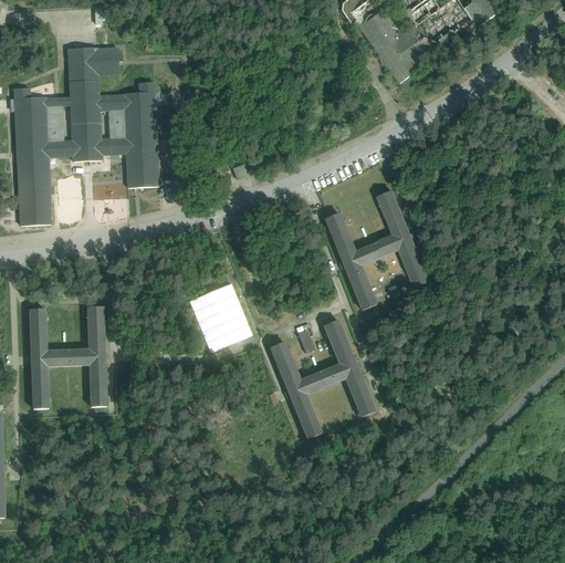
[(342,0),(341,1),(341,9),(351,23),(355,20),(378,3),(376,0),(342,0)]
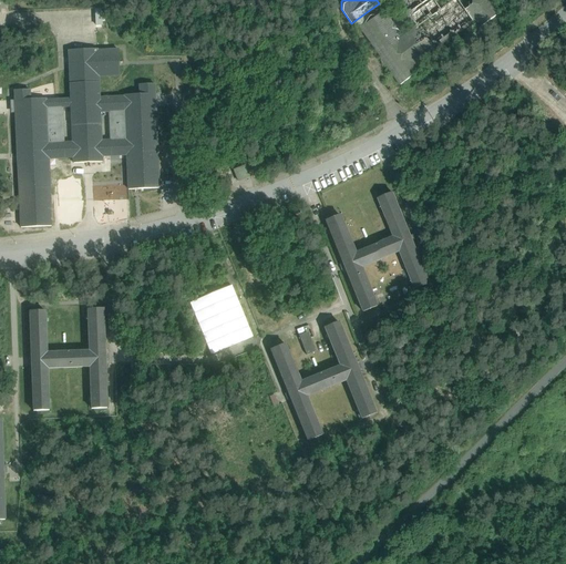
[(422,0),(408,10),(392,21),(419,58),(472,19),(458,0),(422,0)]
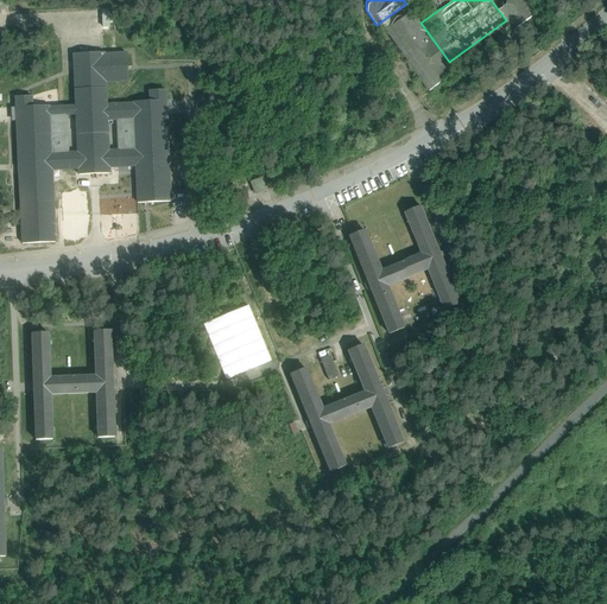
[(428,0),(437,11),(453,0),(428,0)]
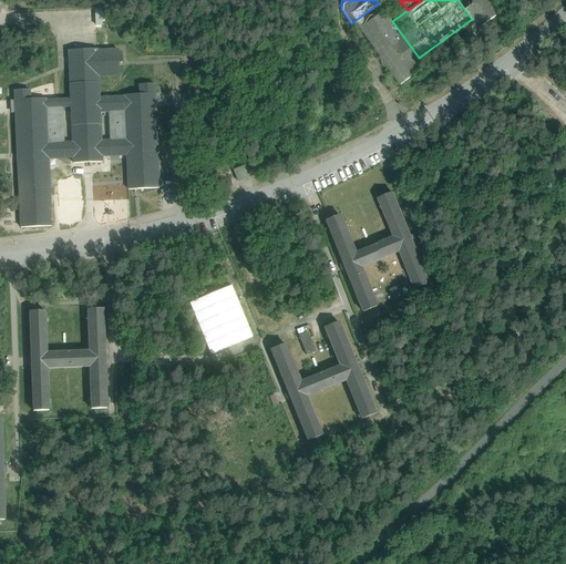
[(501,9),(494,0),(458,0),(472,19),(477,27),(501,9)]
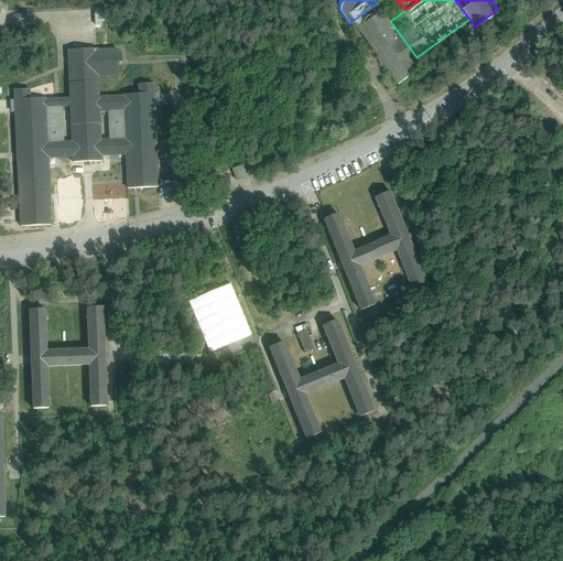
[(390,21),(377,3),(354,20),(398,82),(421,65),(417,57),(390,21)]
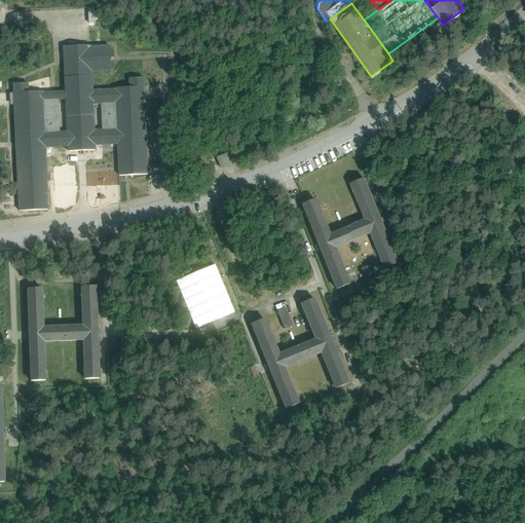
[(109,67),(108,44),(88,45),(88,43),(63,44),(65,89),(40,91),(40,89),(26,90),(26,81),(12,81),(19,207),(46,206),(43,145),(67,144),(67,149),(94,147),(94,142),(116,141),(118,173),(146,172),(144,134),(142,75),(128,76),(128,85),(114,86),(114,87),(90,88),(89,68),(109,67)]
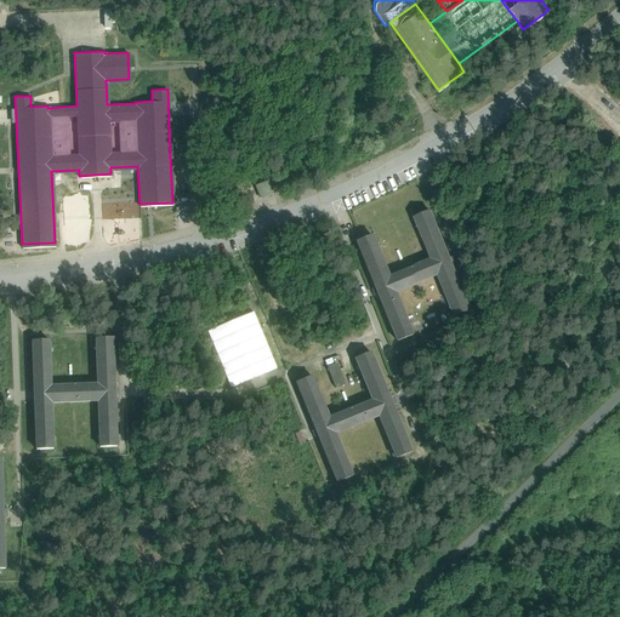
[(267,178),(255,183),(260,195),(272,190),(267,178)]
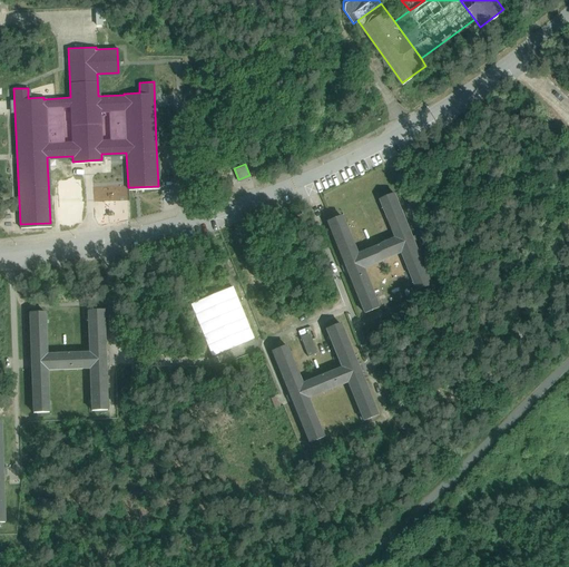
[(355,252),(340,213),(326,218),(342,256),(341,256),(347,273),(349,273),(363,311),(378,305),(362,266),(402,250),(418,289),(431,283),(417,245),(410,228),(394,192),(380,197),(396,236),(355,252)]
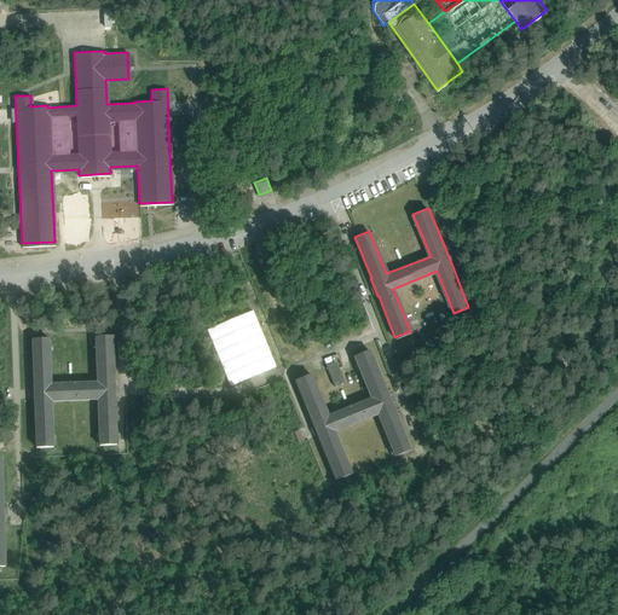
[(465,243),(460,245),(463,256),(469,254),(465,243)]
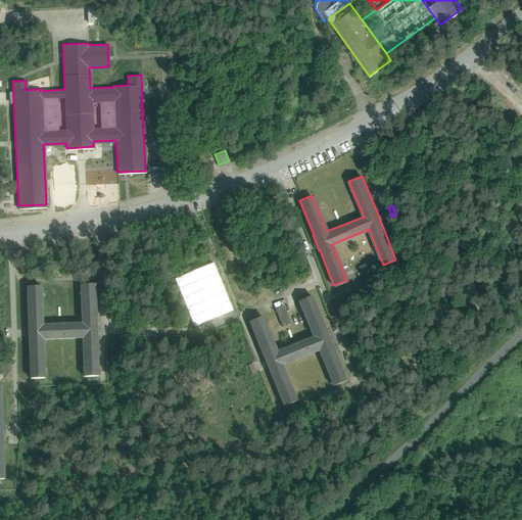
[(300,243),(295,245),(299,254),(303,252),(300,243)]
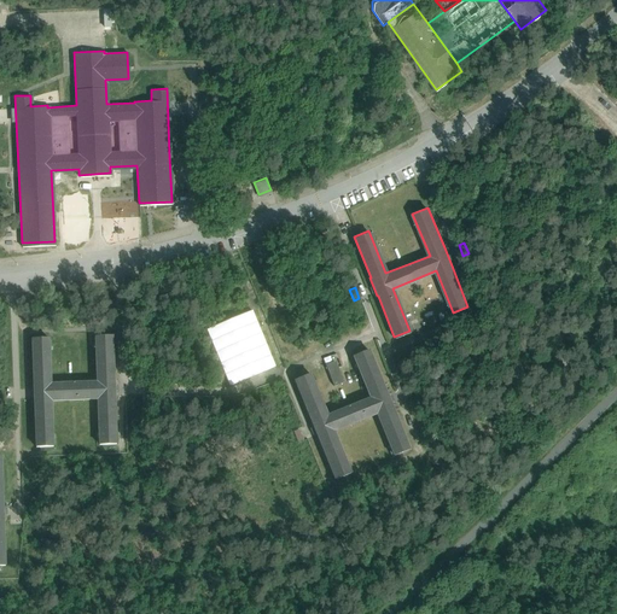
[(251,308),(205,327),(228,382),(274,363),(251,308)]
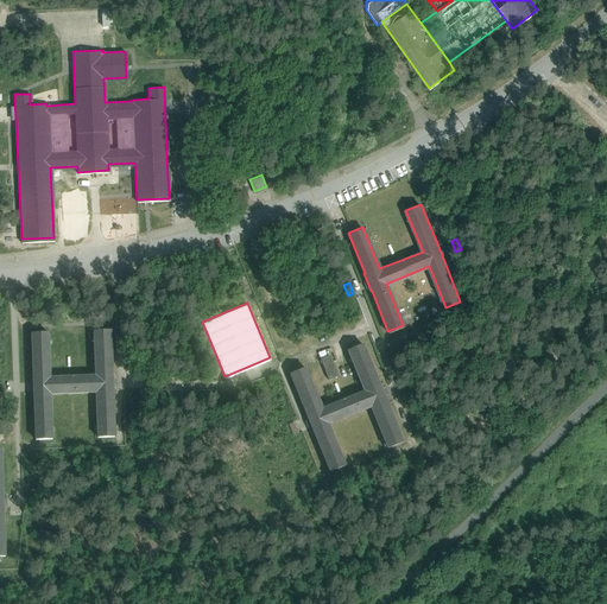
[(94,374),(48,375),(46,330),(31,331),(32,374),(32,394),(33,394),(35,437),(50,436),(49,392),(95,389),(96,434),(113,434),(111,390),(112,390),(111,372),(108,328),(93,329),(94,374)]
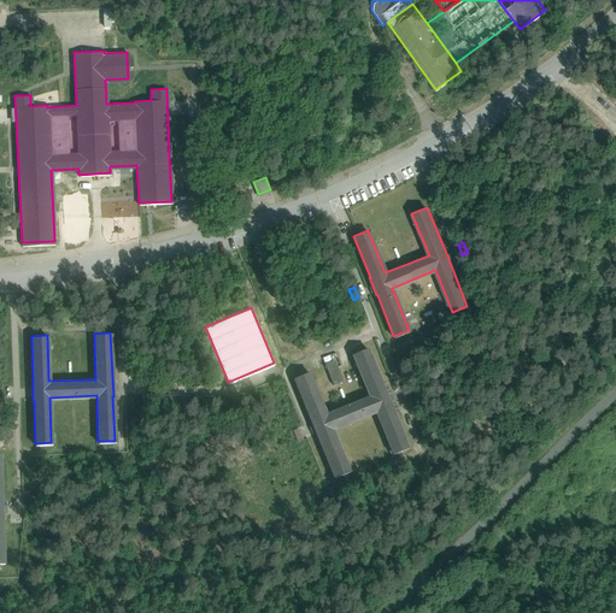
[(369,395),(326,413),(309,371),(293,377),(310,417),(310,418),(317,436),(317,435),(334,476),(348,470),(332,428),(375,410),(393,452),(408,446),(391,406),(392,405),(385,387),(383,388),(367,347),(352,353),(369,395)]
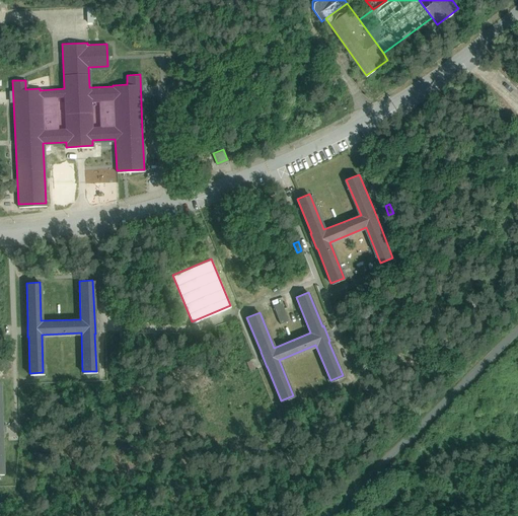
[(278,320),(288,317),(281,295),(271,298),(278,320)]
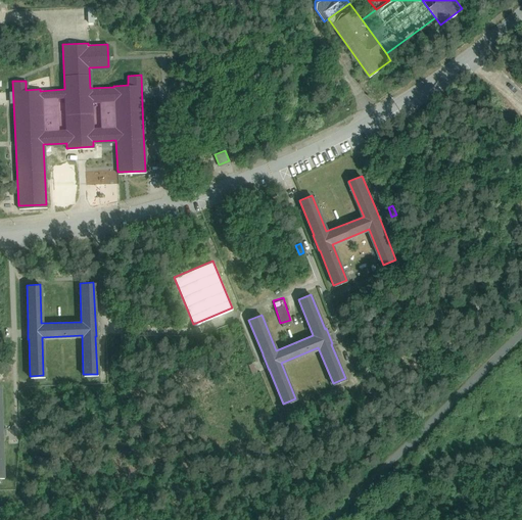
[(344,323),(339,325),(343,334),(347,332),(344,323)]
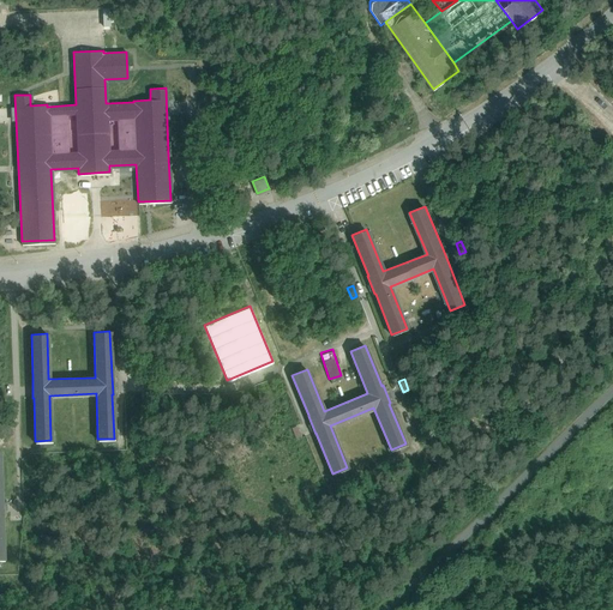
[(296,423),(290,426),(295,436),(300,434),(296,423)]
